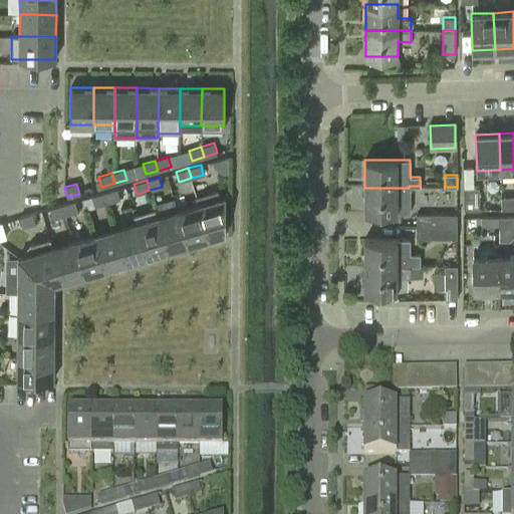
[(364,188),(364,212),(409,213),(409,188),(364,188)]
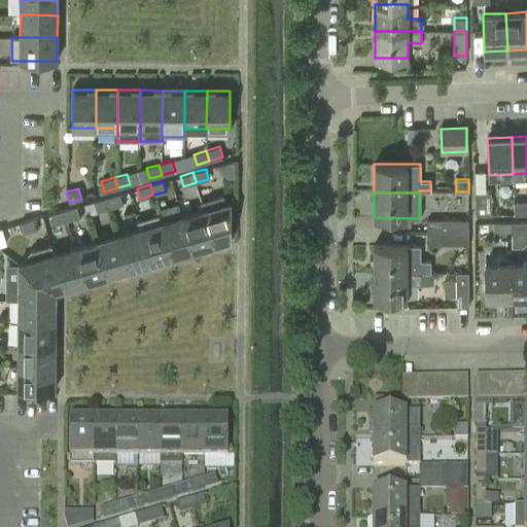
[(486,192),(476,192),(476,215),(491,215),(491,192),(486,192)]
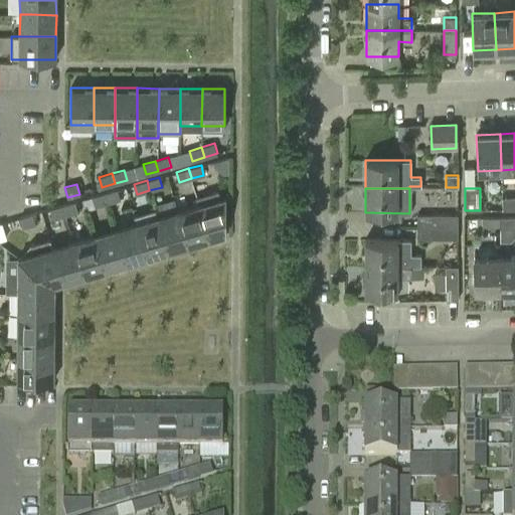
[(118,189),(105,193),(107,199),(108,203),(121,199),(118,189)]
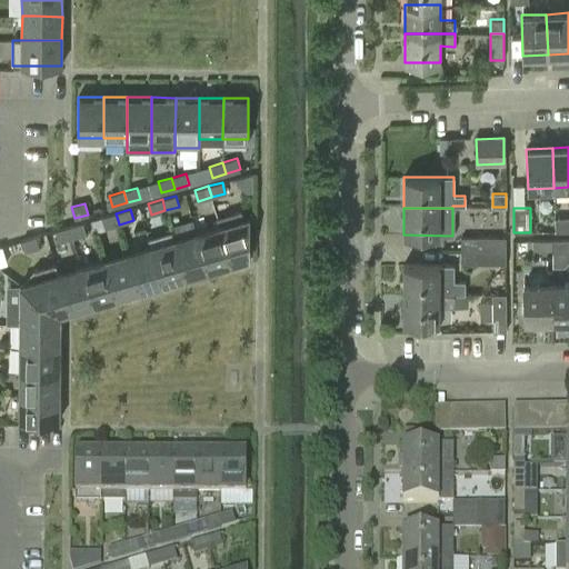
[(241,210),(217,218),(220,226),(231,265),(249,259),(250,217),(243,219),(241,210)]
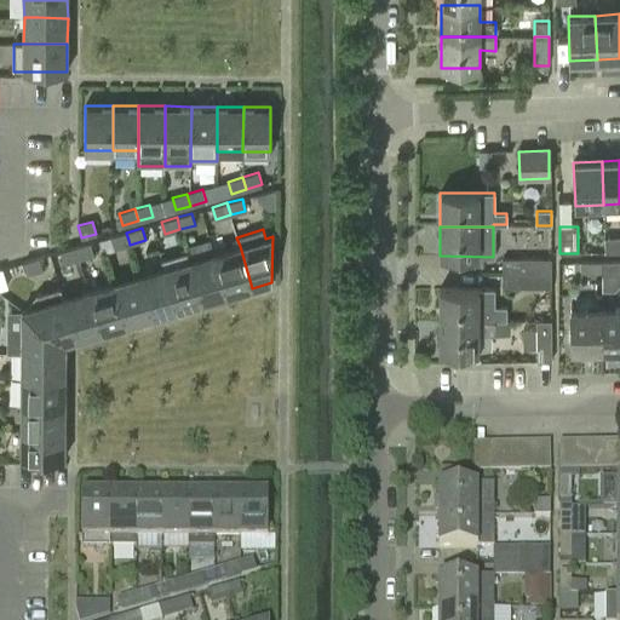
[(126,233),(112,236),(115,248),(130,245),(128,240),(126,233)]
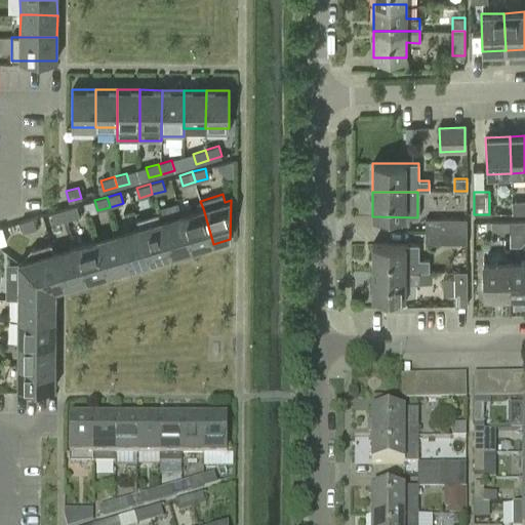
[(71,207),(64,209),(67,219),(80,215),(77,205),(71,207)]
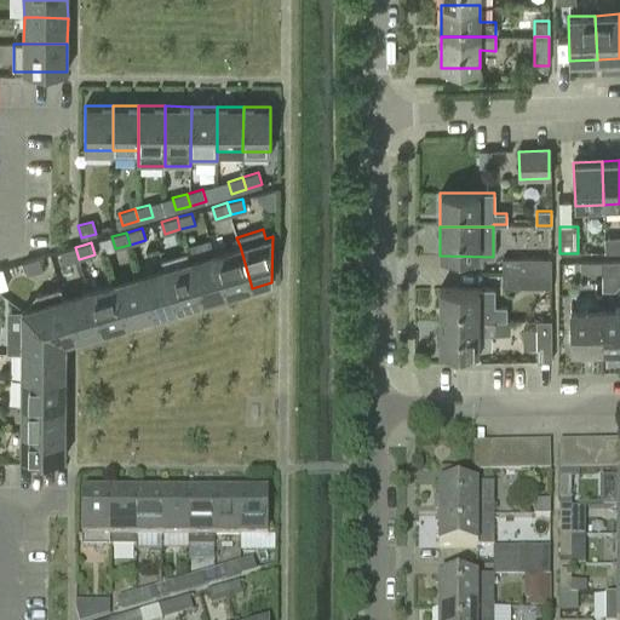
[(240,246),(214,253),(227,296),(252,288),(240,246)]
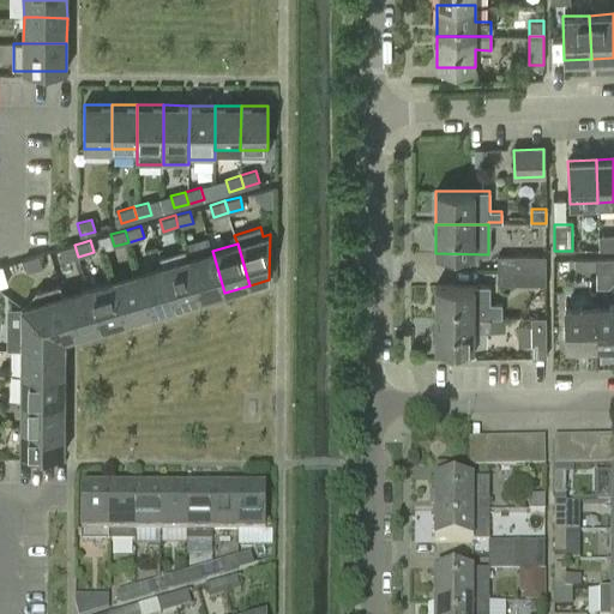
[(74,245),(60,250),(64,262),(78,257),(74,245)]
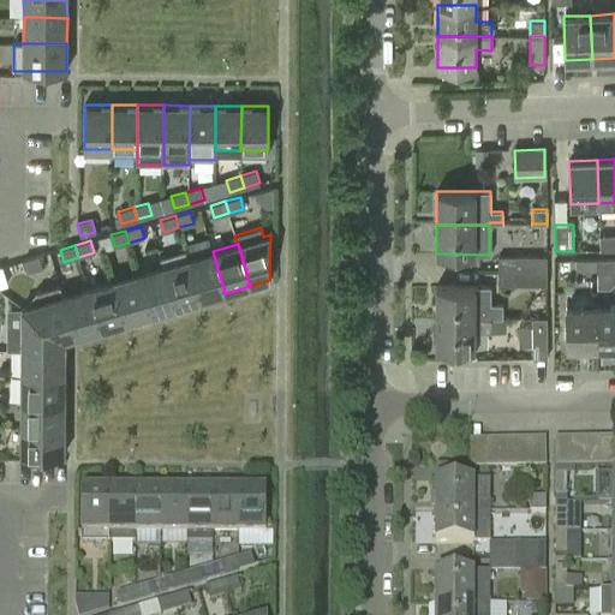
[(185,250),(160,257),(162,266),(174,308),(199,300),(187,258),(185,250)]
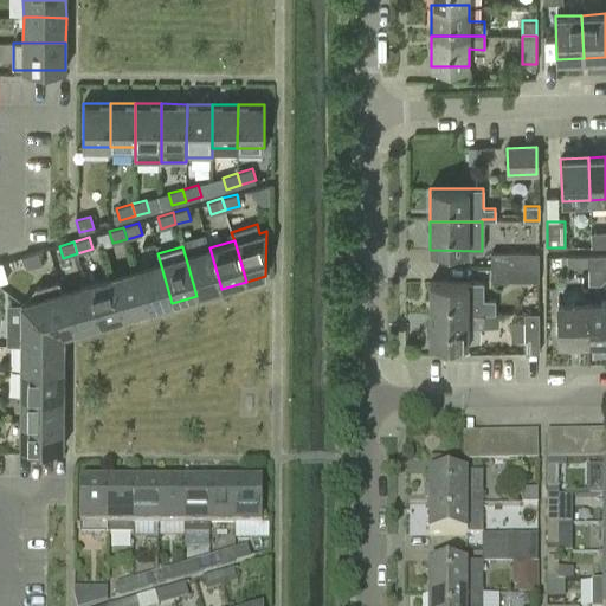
[(210,247),(185,255),(197,296),(221,289),(210,247)]
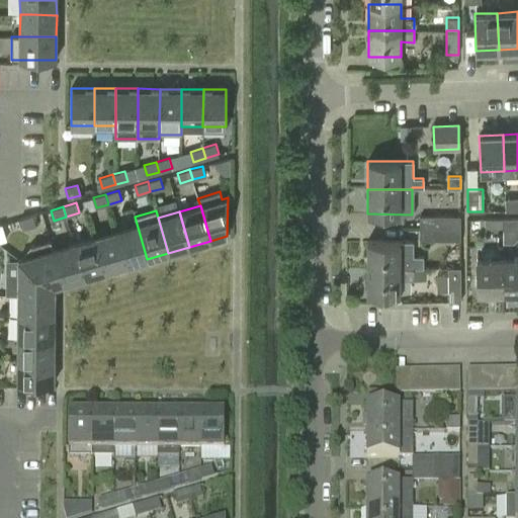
[(32,216),(19,220),(22,229),(35,226),(32,216)]
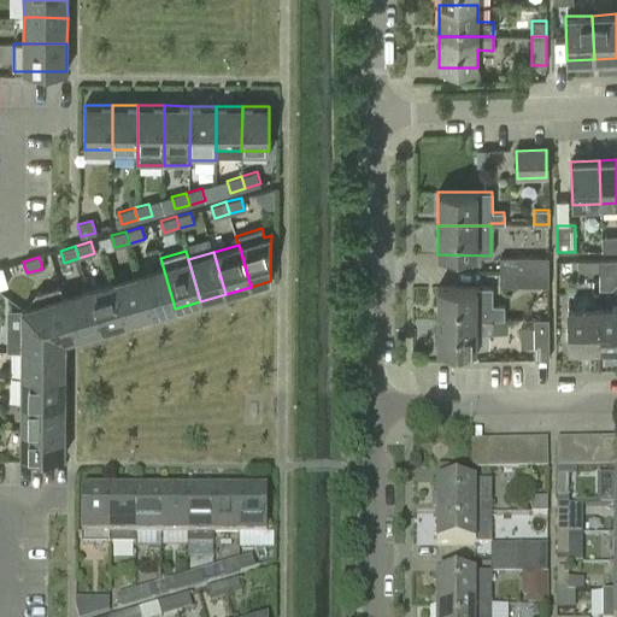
[(500,258),(500,272),(548,272),(548,258),(500,258)]
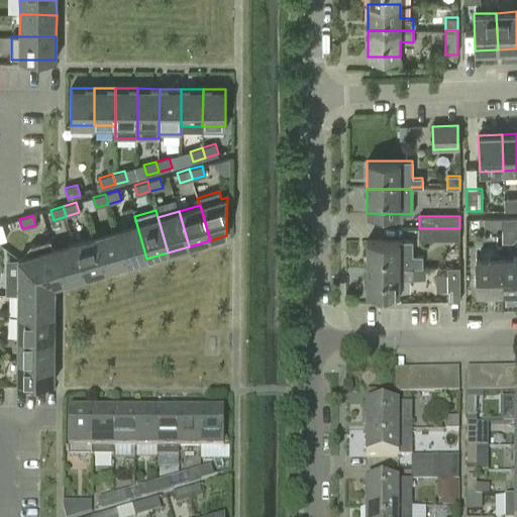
[(516,217),(501,218),(501,228),(516,227),(516,217)]
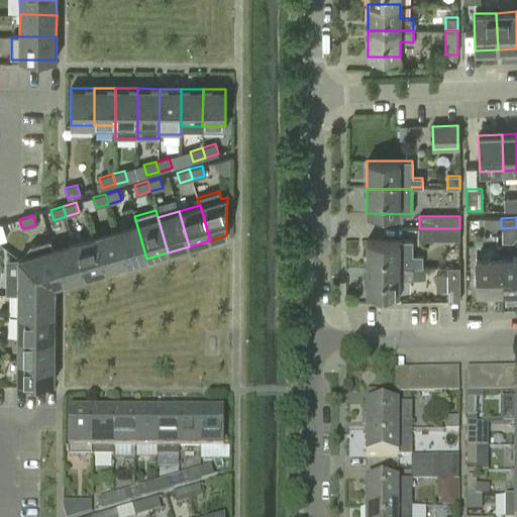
[(501,218),(484,219),(484,229),(501,228),(501,218)]
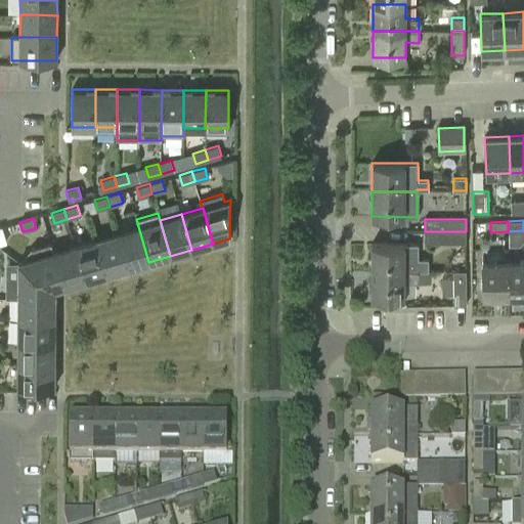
[(138,226),(118,233),(128,268),(148,262),(138,226)]
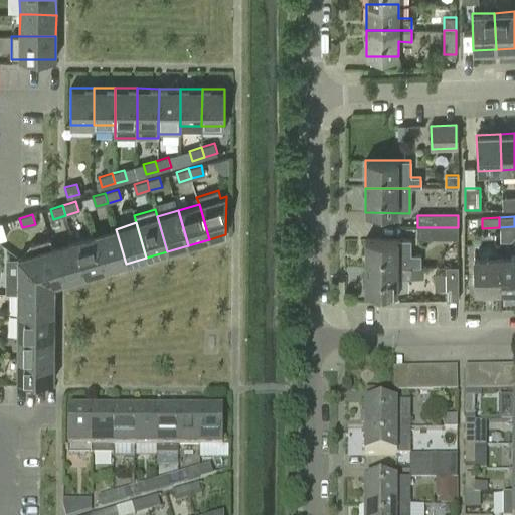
[(417,227),(417,238),(458,238),(458,227),(417,227)]
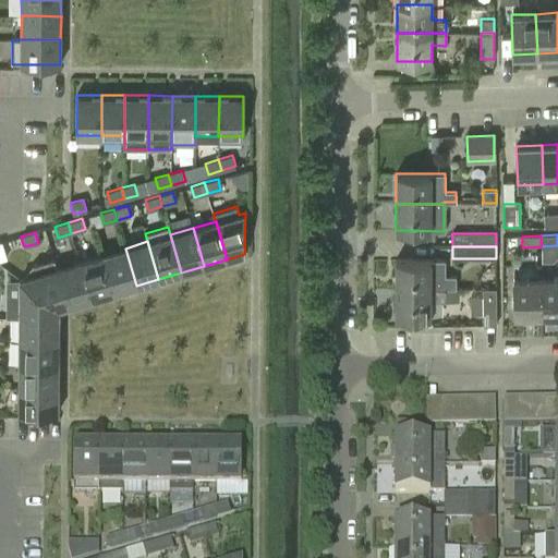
[(125,249),(102,255),(107,271),(113,292),(136,286),(125,249)]
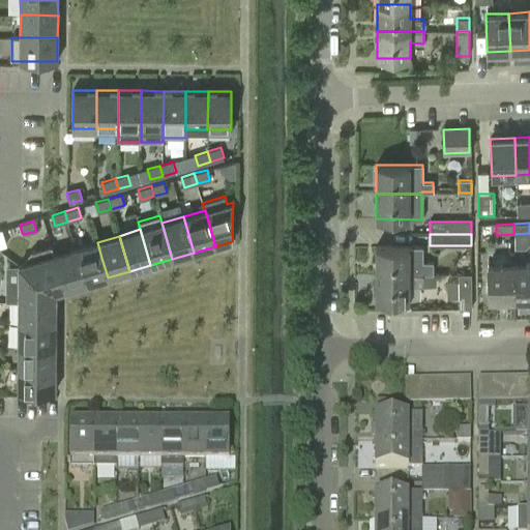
[(97,242),(76,248),(86,284),(108,277),(101,258),(97,242)]
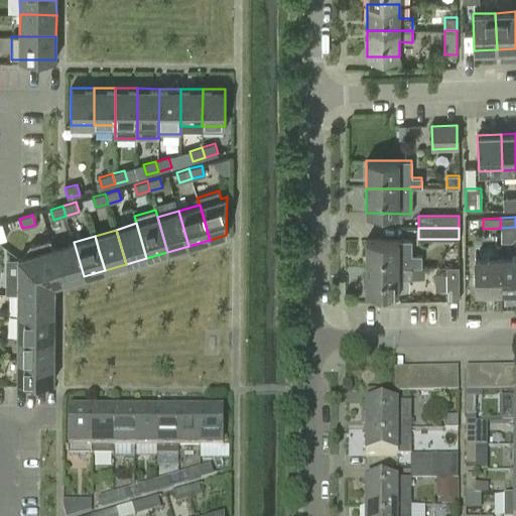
[(19,258),(18,258),(54,285),(62,282),(52,248),(49,238),(30,244),(33,254),(19,258)]
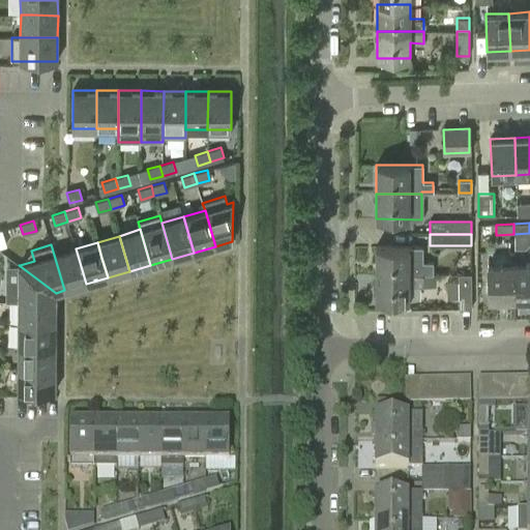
[(376,246),(376,273),(422,273),(433,273),(433,262),(422,262),(422,246),(376,246)]
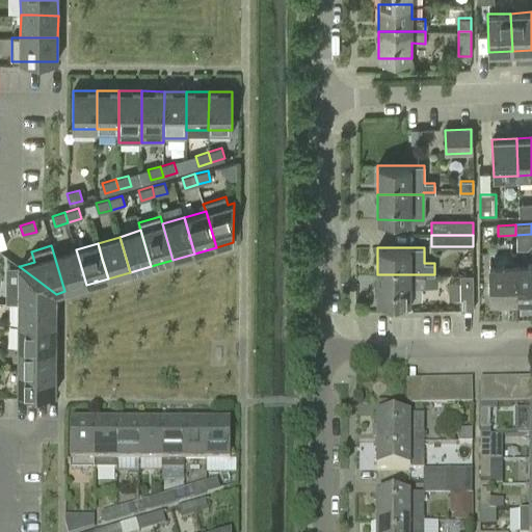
[(76,249),(54,256),(64,291),(86,285),(76,249)]
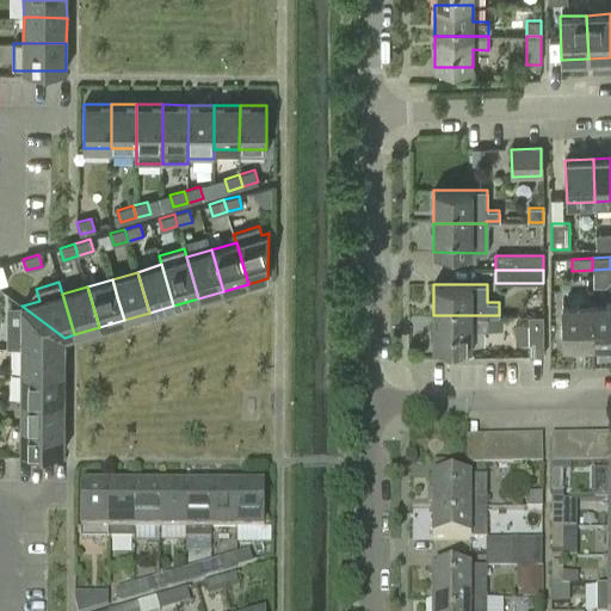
[(593,304),(563,306),(563,346),(593,345),(593,304)]
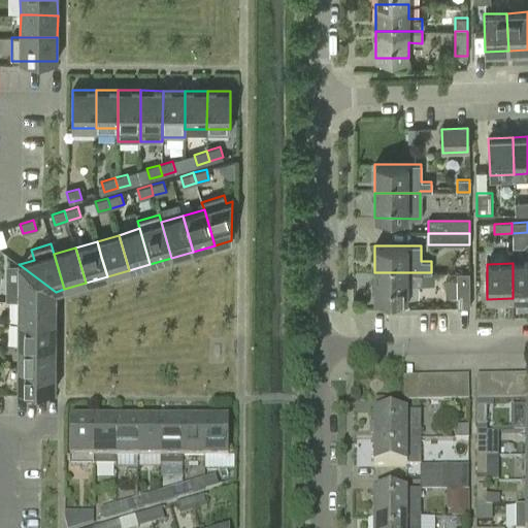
[(527,263),(513,263),(513,298),(527,297),(527,263)]
